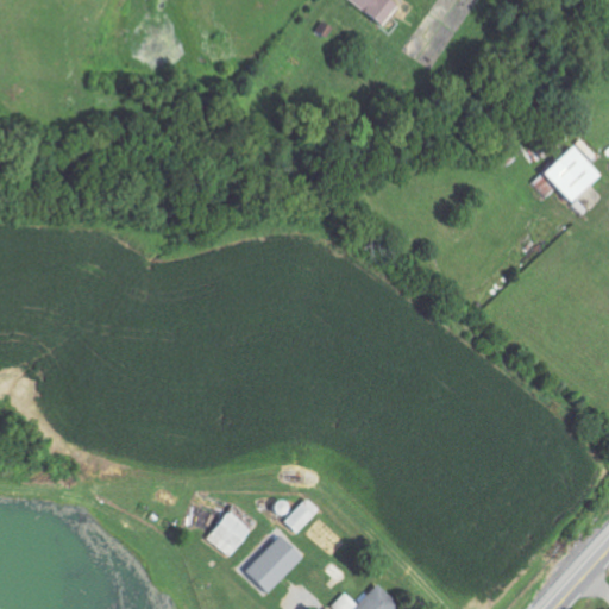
[(350,0),(387,27),(403,7),(394,0),(350,0)]
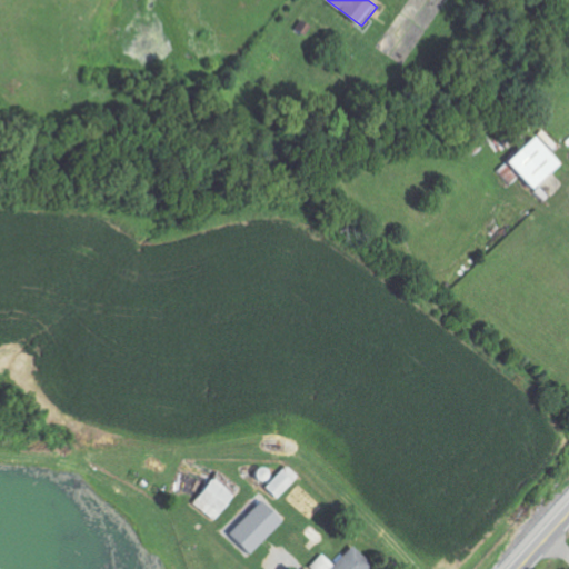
[(538,193),(566,166),(540,138),(511,166),(538,193)]
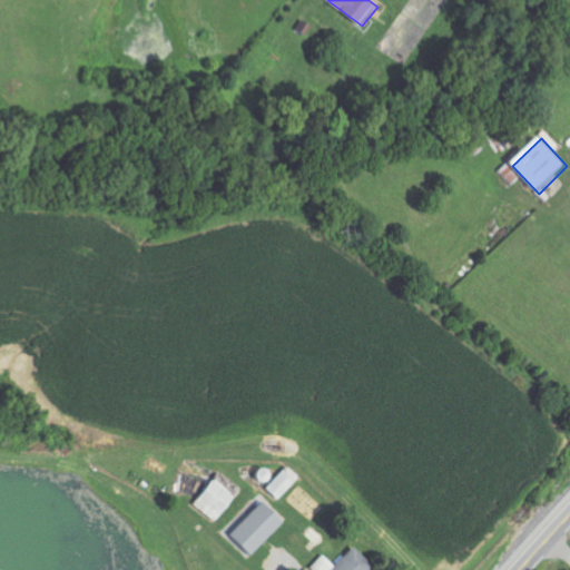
[(301,478),(288,467),(268,490),(279,500),(301,478)]
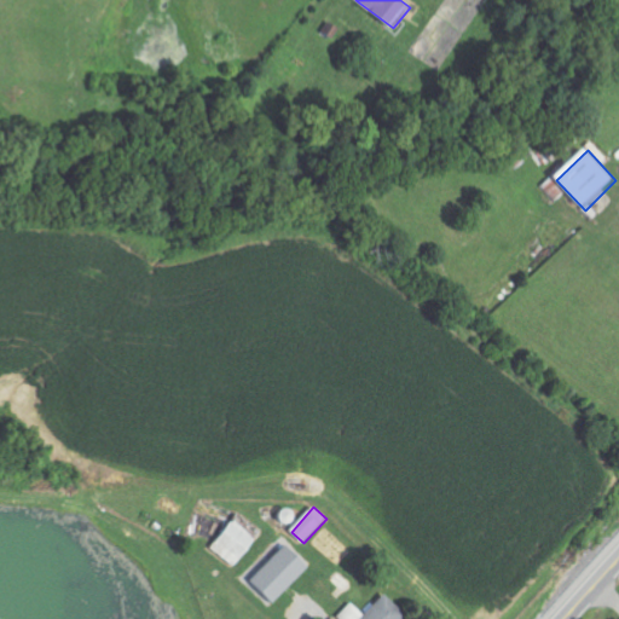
[(212,548),(233,567),(264,534),(241,515),(212,548)]
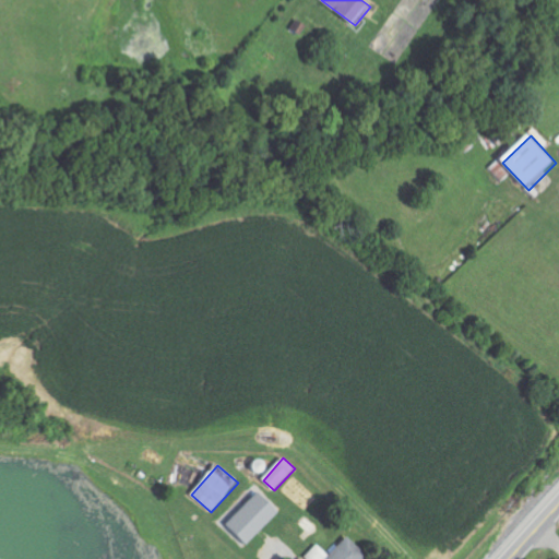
[(282,511),(260,490),(227,526),(249,546),(282,511)]
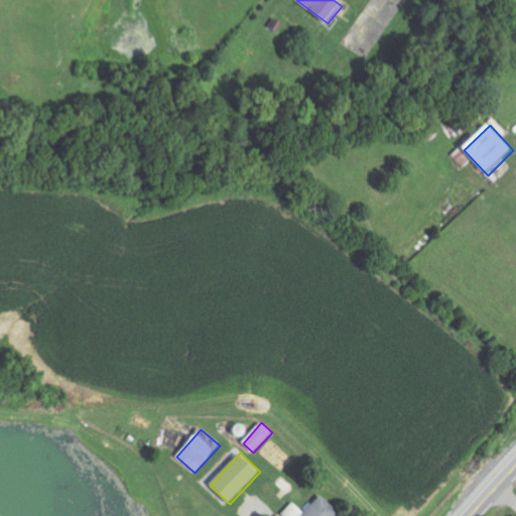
[(303,514),(293,503),(282,513),(285,515),(337,515),(341,513),(323,495),(303,514)]
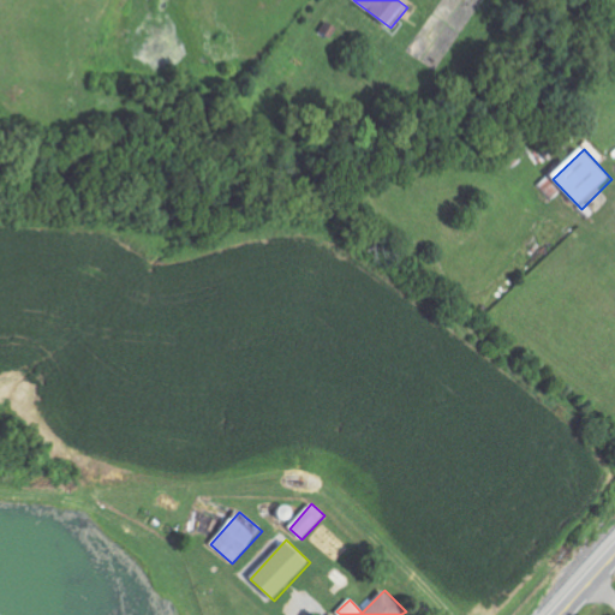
All buildings are outlined.
